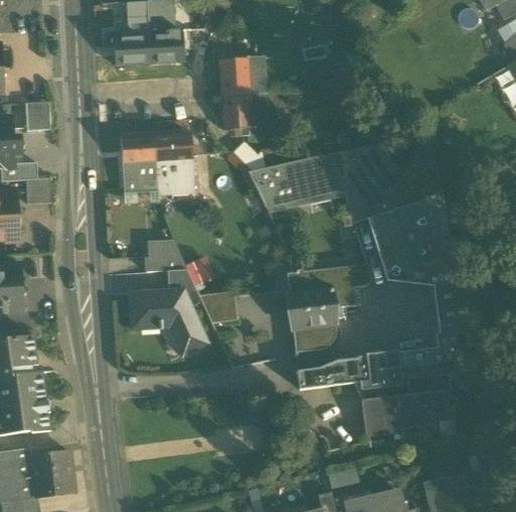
[(127,1),(128,17),(148,16),(147,0),(127,1)]
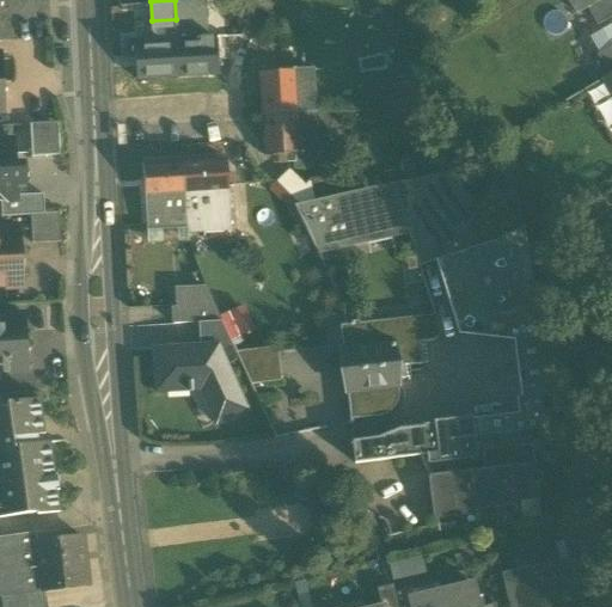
[(176,19),(177,41),(178,73),(219,71),(216,34),(202,34),(200,1),(201,1),(202,0),(176,0),(175,0),(176,19)]
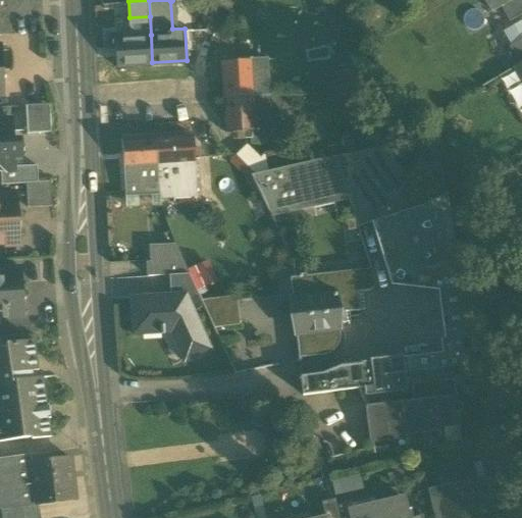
[(501,4),(507,0),(485,0),(491,9),(501,4)]
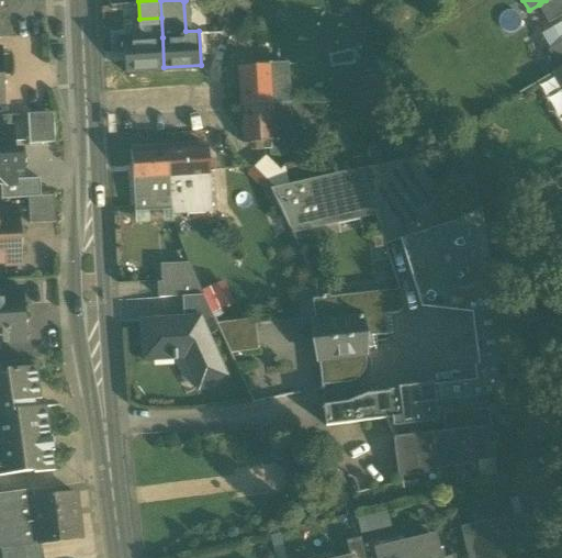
[(546,0),(539,4),(548,20),(561,13),(553,0),(546,0)]
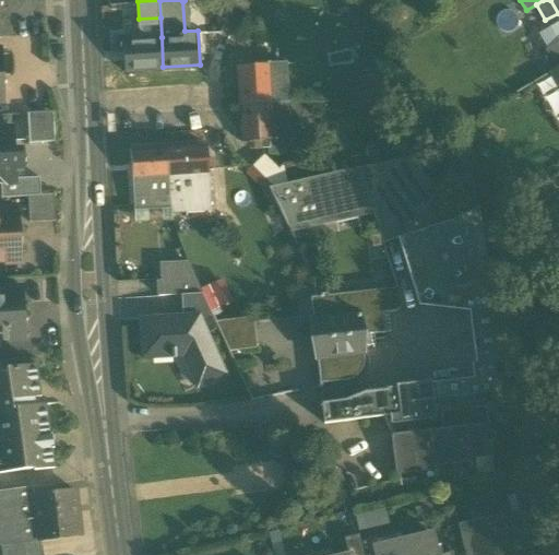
[(161,18),(139,19),(139,34),(140,34),(140,38),(162,37),(161,18)]
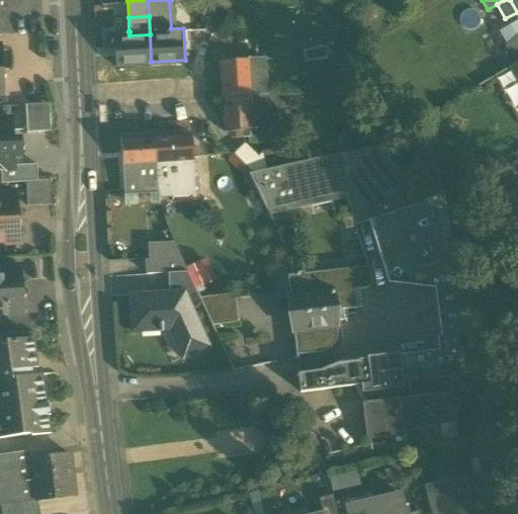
[(517,16),(498,28),(506,44),(517,35),(517,16)]
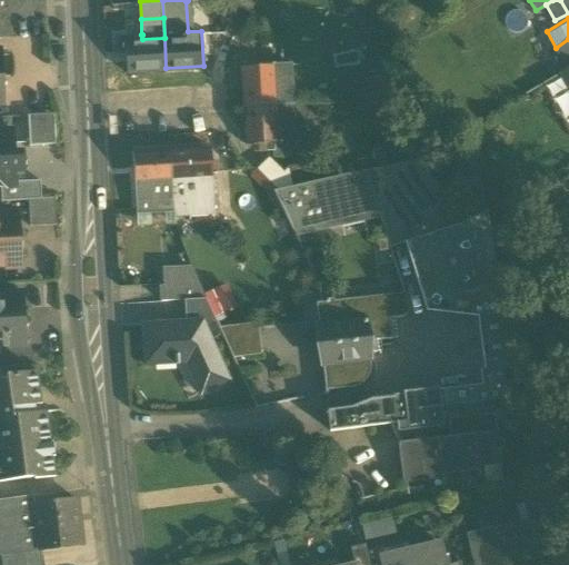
[(128,70),(166,68),(165,38),(142,39),(142,35),(141,35),(126,36),(128,70)]
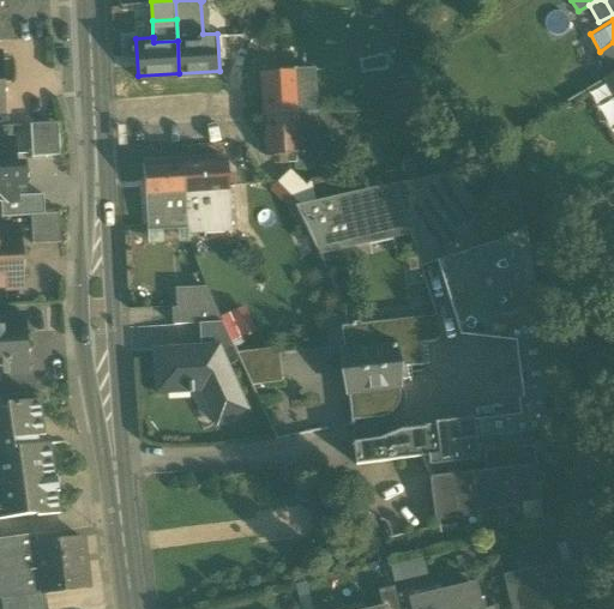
[(612,72),(613,70),(613,42),(600,52),(612,72)]
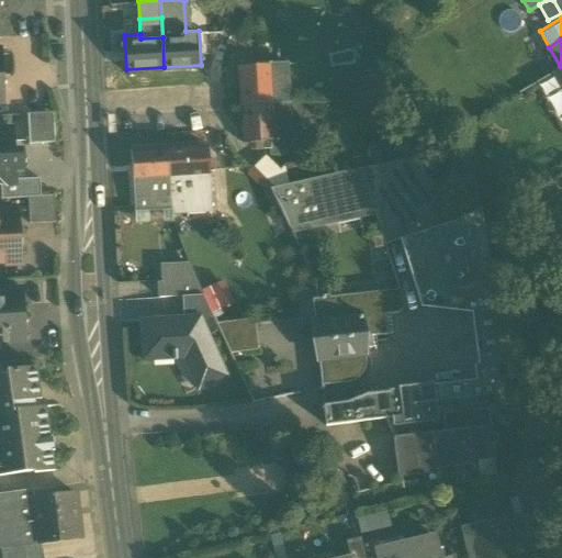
[(392,54),(377,56),(378,69),(394,67),(392,54)]
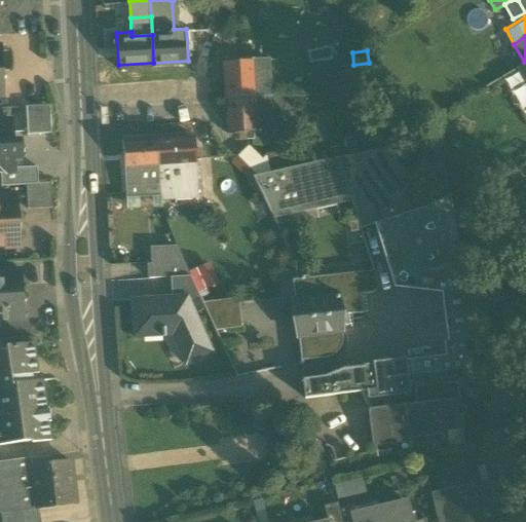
[(225,61),(227,96),(255,94),(260,94),(259,86),(271,85),(269,57),(251,57),(251,60),(225,61)]
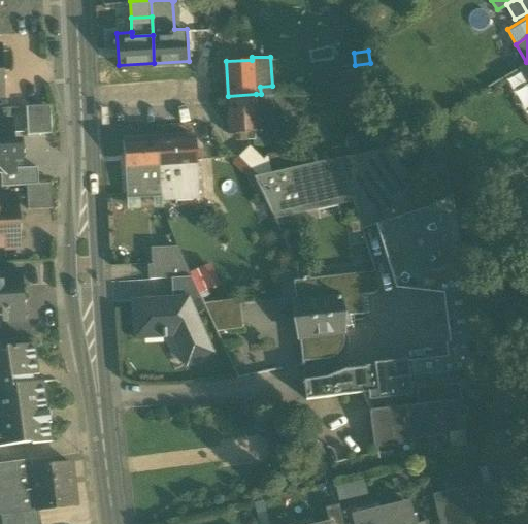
[(261,94),(256,94),(257,113),(278,112),(276,93),(272,93),(261,94)]
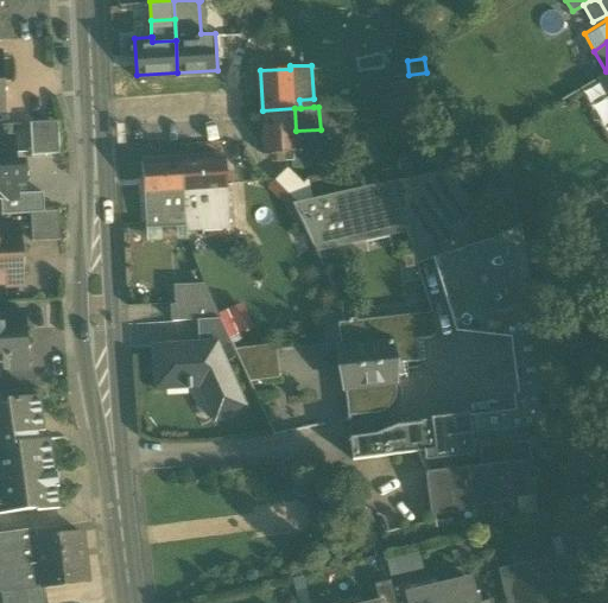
[(296,131),(295,108),(263,110),(265,151),(278,150),(279,158),(291,158),(292,162),(322,159),(321,129),(296,131)]
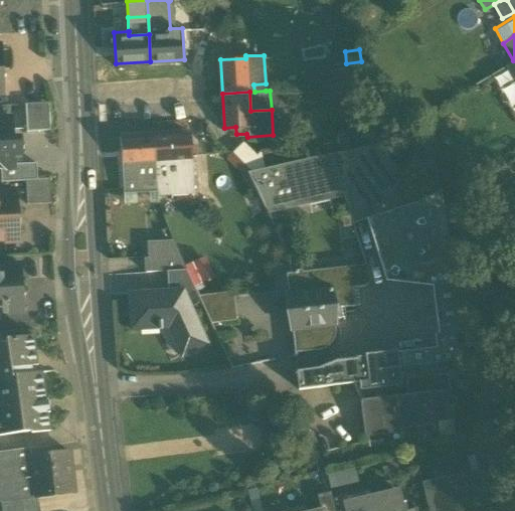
[(25,102),(26,130),(50,128),(49,101),(25,102)]
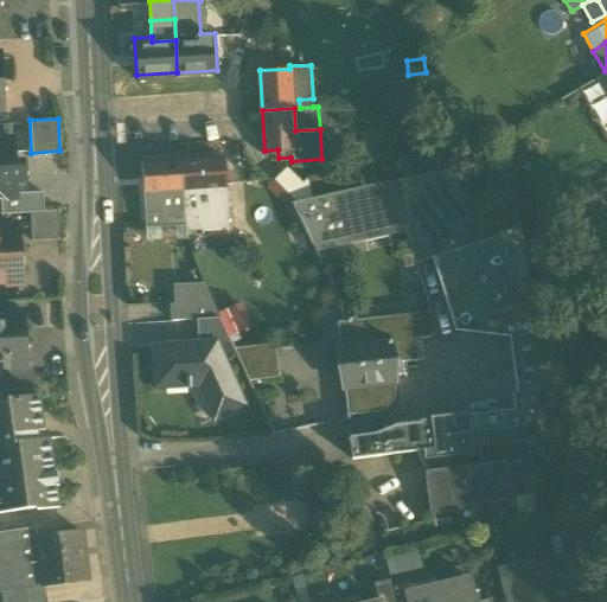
[(0,197),(17,196),(17,191),(17,179),(25,179),(25,160),(16,161),(14,135),(0,135),(0,197)]
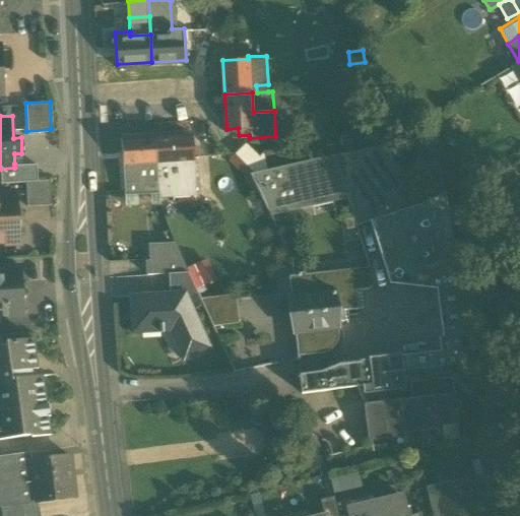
[(191,133),(156,135),(157,163),(177,162),(178,166),(193,166),(192,154),(198,153),(198,145),(191,145),(191,133)]
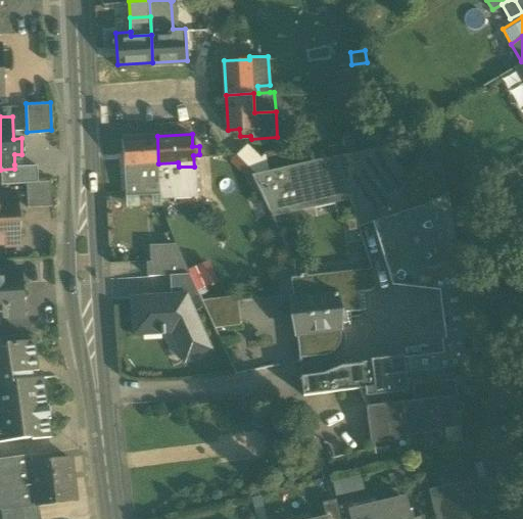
[(125,183),(140,182),(139,164),(158,163),(157,136),(123,138),(125,183)]
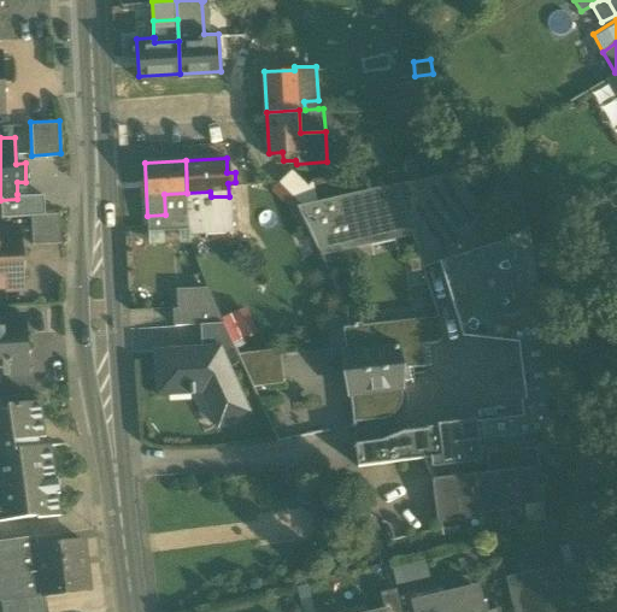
[(423,265),(440,259),(491,241),(485,221),(468,165),(466,165),(397,181),(412,229),(413,231),(423,263),(423,264),(423,265)]
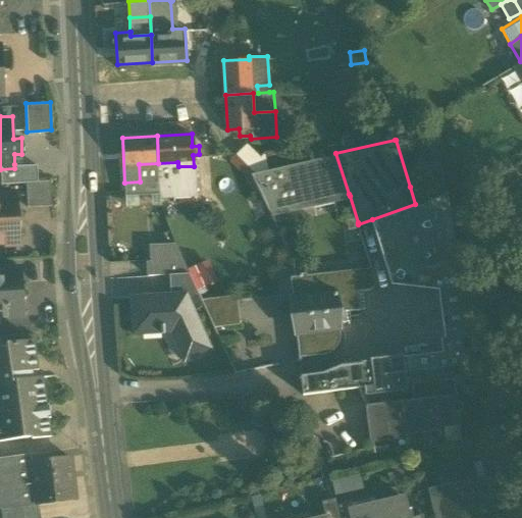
[(248,141),(244,145),(249,149),(250,148),(257,156),(256,157),(261,162),(252,170),(253,172),(267,168),(264,154),(263,150),(260,154),(248,141)]
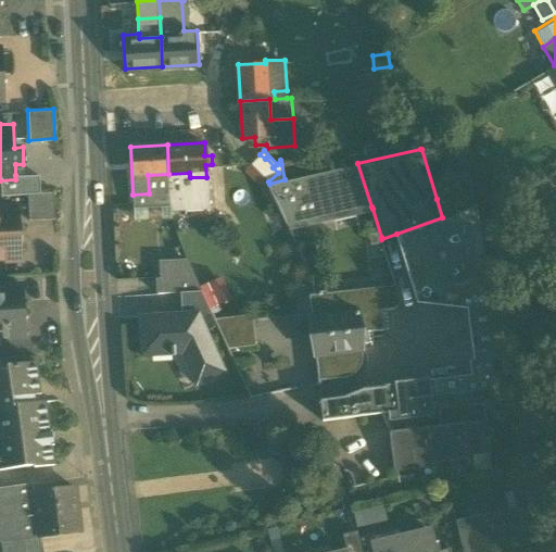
[(250,163),(268,182),(278,173),(273,167),(274,166),(266,158),(265,159),(260,154),(250,163)]
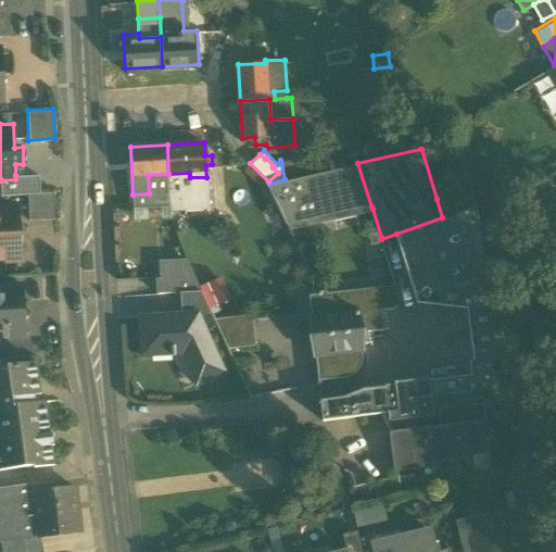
[(311,174),(329,170),(326,154),(307,160),(311,174)]
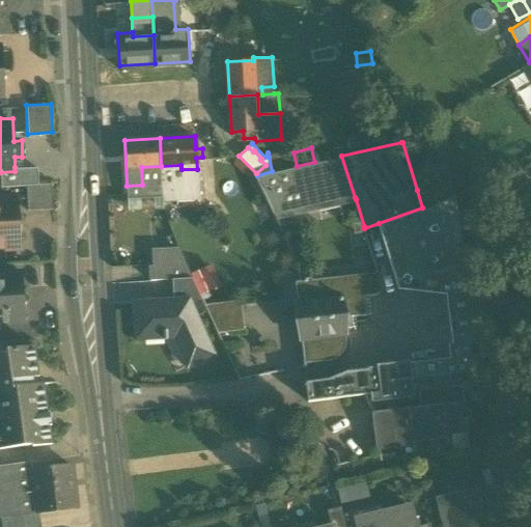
[(269,157),(272,171),(297,166),(294,153),(294,151),(285,153),(285,149),(276,151),(276,155),(269,157)]
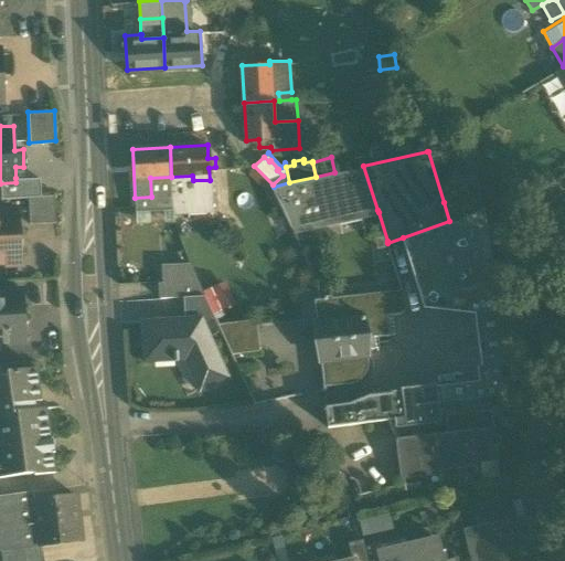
[(334,172),(316,177),(289,182),(274,187),(273,187),(280,204),(292,229),(377,210),(363,166),(334,172)]
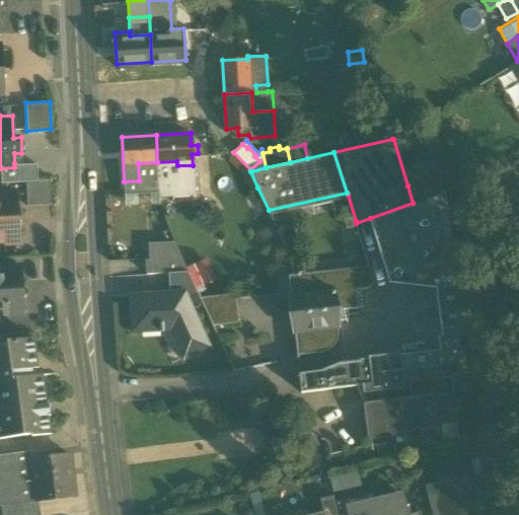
[(251,190),(257,188),(250,171),(232,153),(227,157),(243,173),(251,190)]
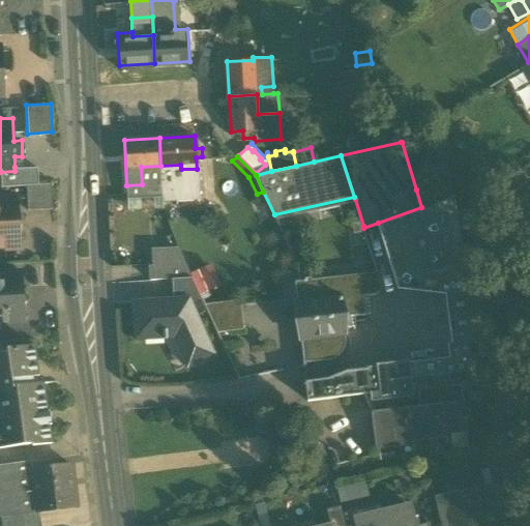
[(198,196),(197,169),(181,169),(180,165),(160,166),(163,192),(163,198),(198,196)]
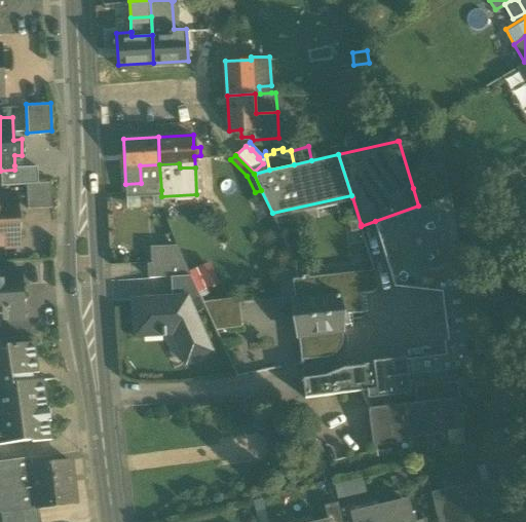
[(51,180),(38,181),(37,164),(14,165),(14,170),(0,171),(1,183),(27,182),(28,207),(52,204),(51,180)]
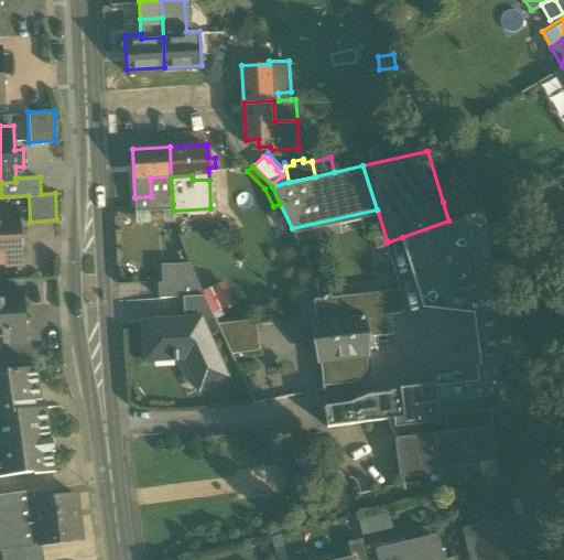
[(173,204),(171,176),(150,178),(151,196),(151,205),(173,204)]
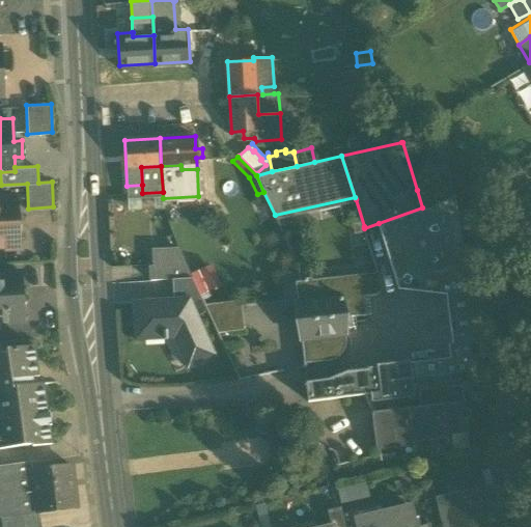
[(164,206),(163,198),(163,192),(142,193),(142,185),(127,186),(128,209),(164,206)]
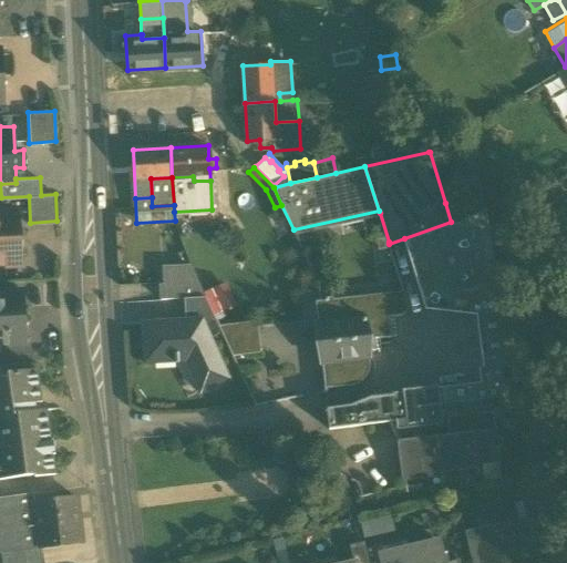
[(473,311),(476,310),(503,307),(501,295),(485,207),(457,221),(451,222),(404,238),(425,307),(473,311)]
